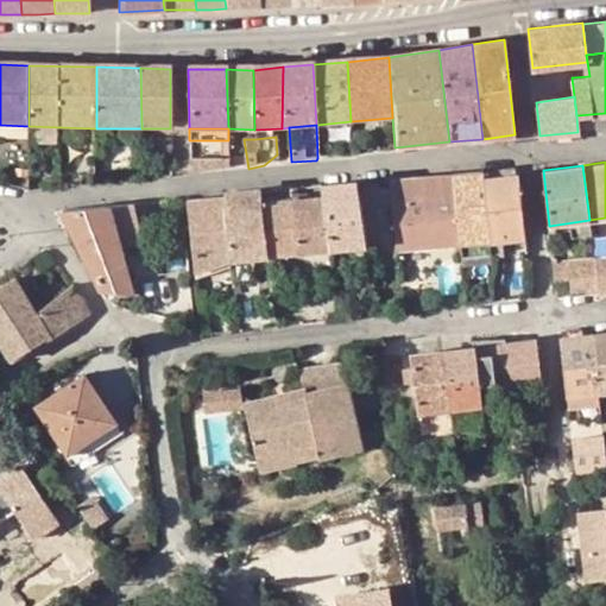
[(523,238),(517,168),(480,171),(490,242),(523,238)]
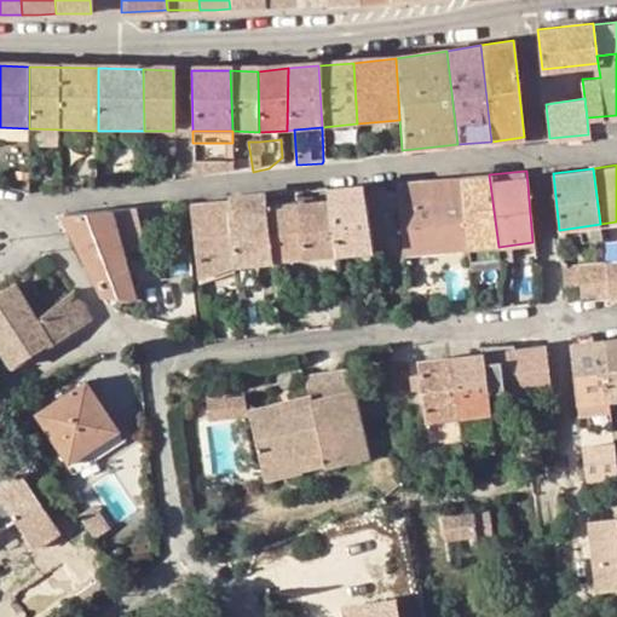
[(461,178),(467,251),(470,272),(502,271),(499,247),(489,174),(461,178)]
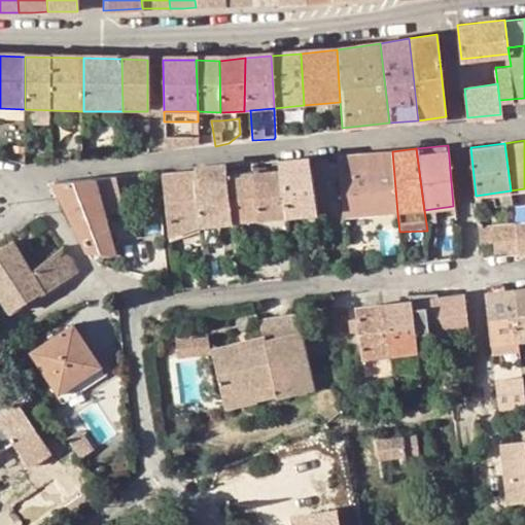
[(397,213),(392,151),(337,156),(343,218),(397,213)]
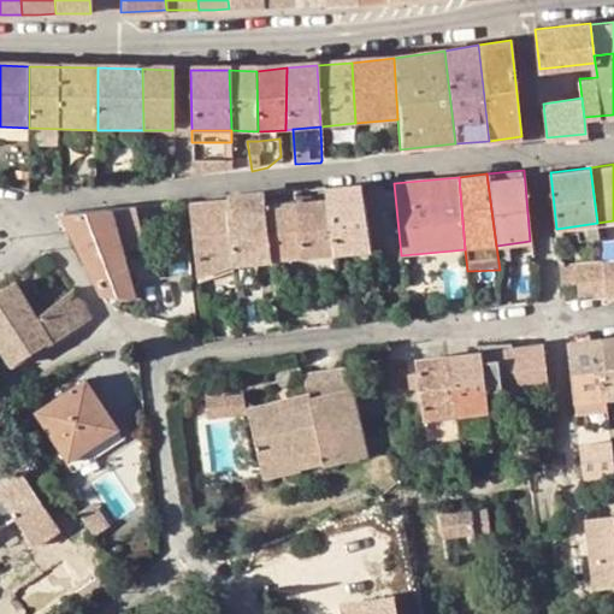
[(370,252),(361,187),(325,190),(332,257),(370,252)]
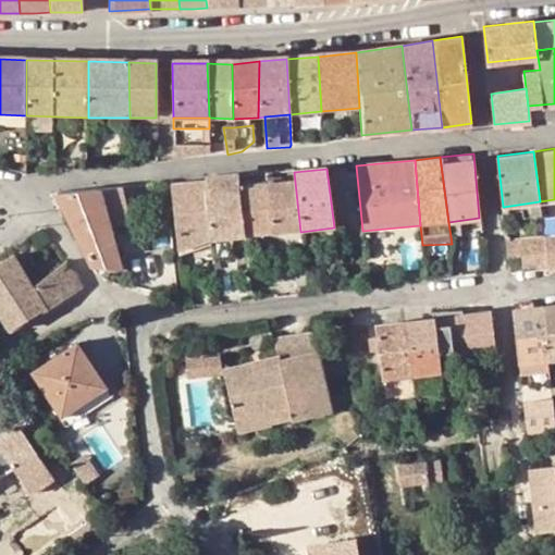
[(300,232),(294,172),(264,174),(272,235),(300,232)]
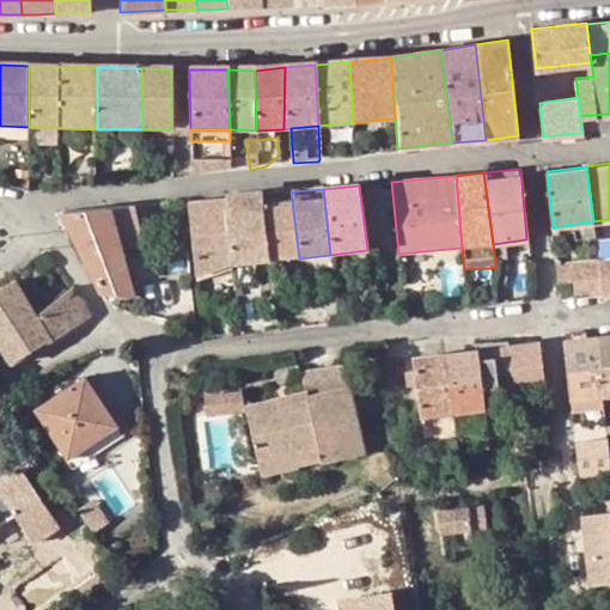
[(299,258),(291,191),(262,195),(270,261),(299,258)]
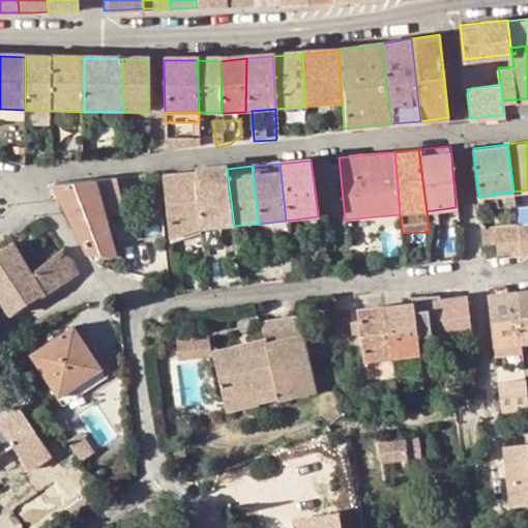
[(234,226),(227,169),(193,172),(200,230),(234,226)]
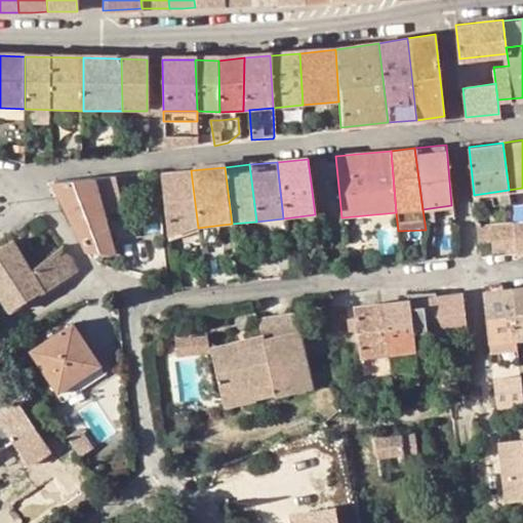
[(198,228),(191,170),(160,173),(167,237),(198,228)]
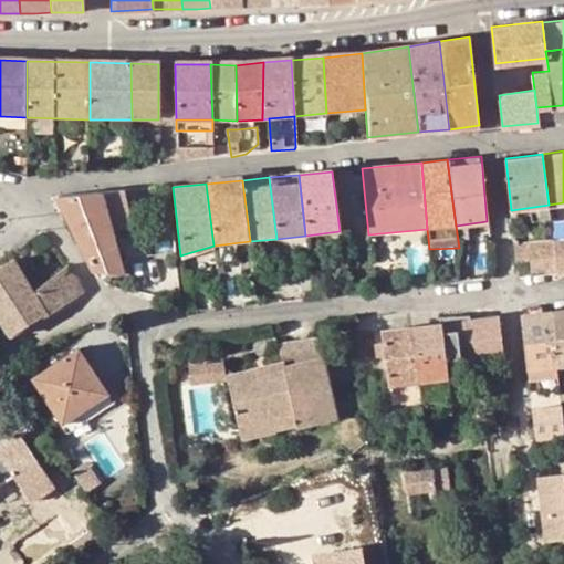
[(133,228),(124,191),(55,199),(90,273),(123,275),(111,233),(133,228)]
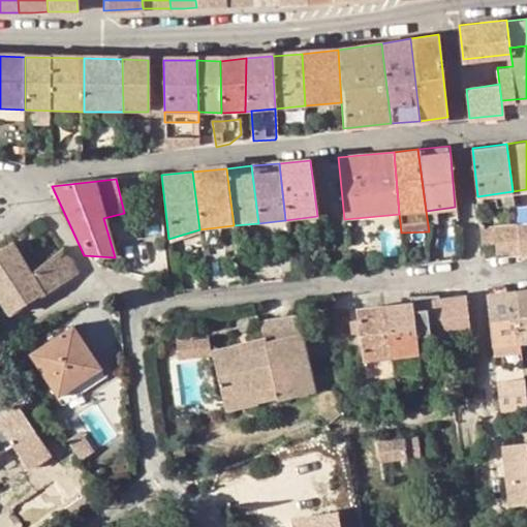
[(526,221),(516,222),(519,253),(520,255),(526,254),(526,221)]
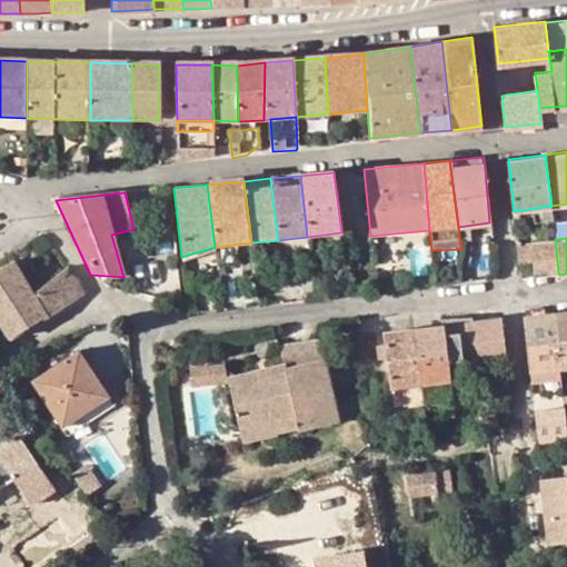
[(48,250),(40,239),(27,247),(25,248),(30,254),(33,258),(48,250)]
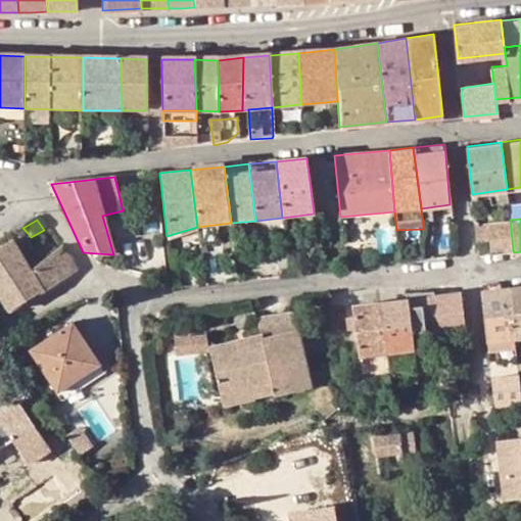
[(489,252),(513,250),(510,220),(475,224),(477,241),(488,240),(489,252)]
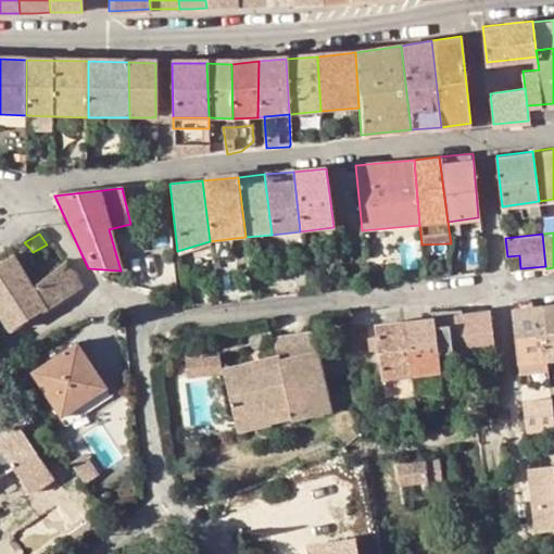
[(80,286),(71,268),(65,262),(32,289),(13,257),(10,259),(0,264),(0,314),(10,328),(43,306),(46,310),(80,286)]
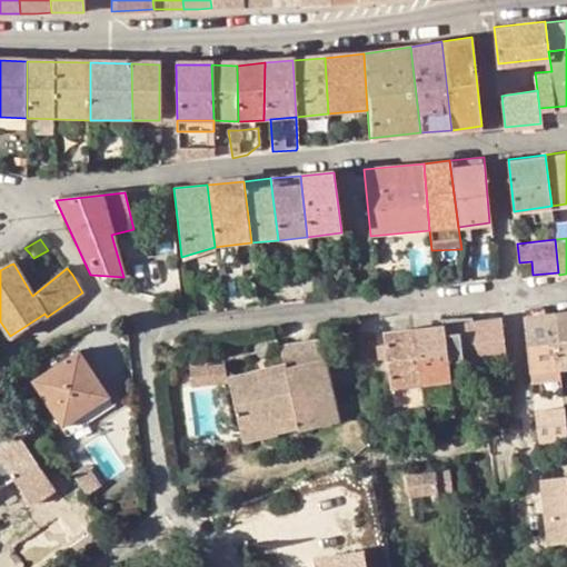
[(566,309),(555,311),(560,366),(566,365),(566,309)]
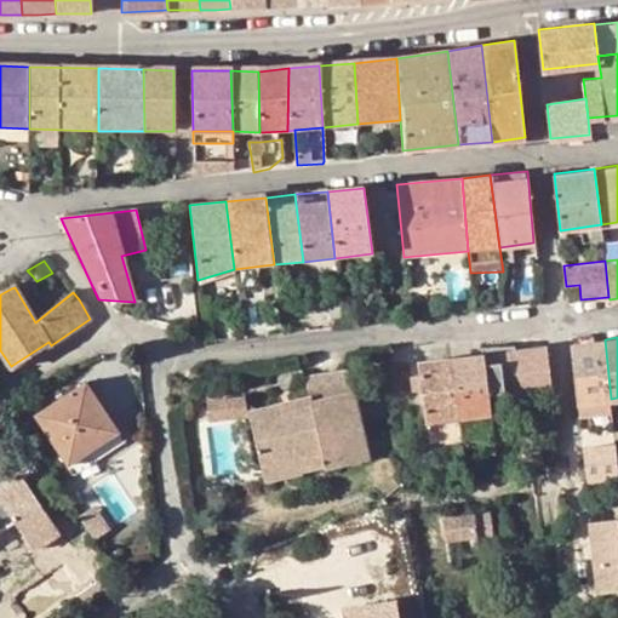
[(581,428),(613,425),(611,399),(605,339),(572,342),(581,428)]
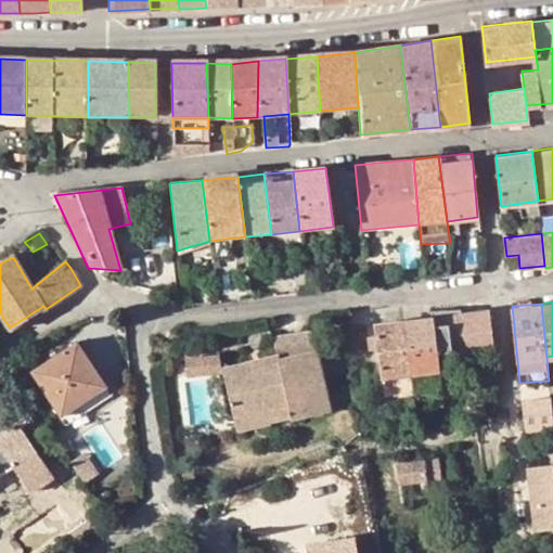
[(432,323),(431,316),(403,319),(414,394),(440,390),(435,348),(432,323)]
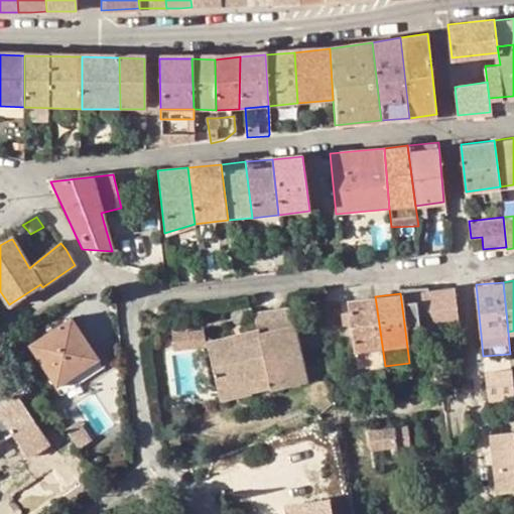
[(358,371),(385,368),(385,366),(375,296),(347,300),(358,371)]
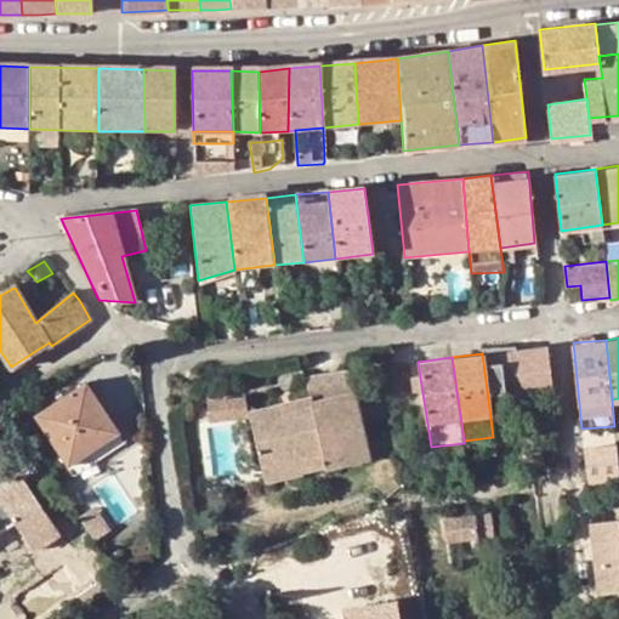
[(487,390),(505,387),(501,359),(483,362),(487,390)]
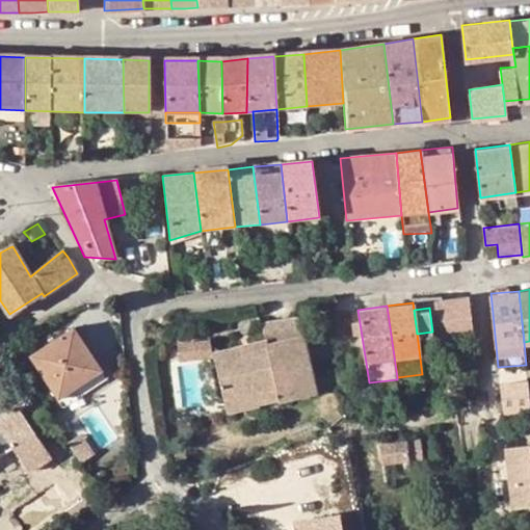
[(212,351),(223,402),(276,391),(279,402),(319,393),(303,335),(301,336),(297,317),(261,325),(265,339),(249,343),(255,361),(241,364),(236,346),(212,351)]
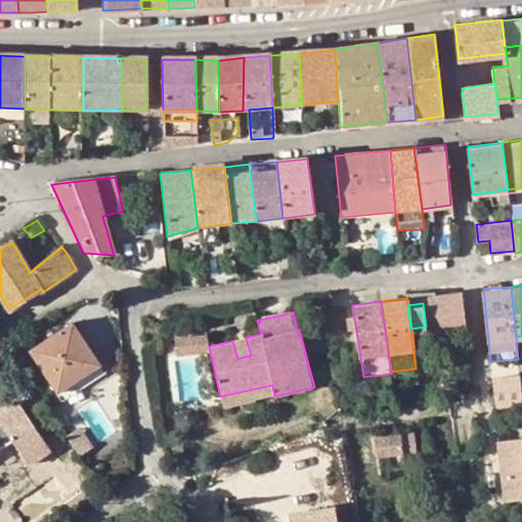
[(72,328),(32,353),(56,391),(96,365),(72,328)]
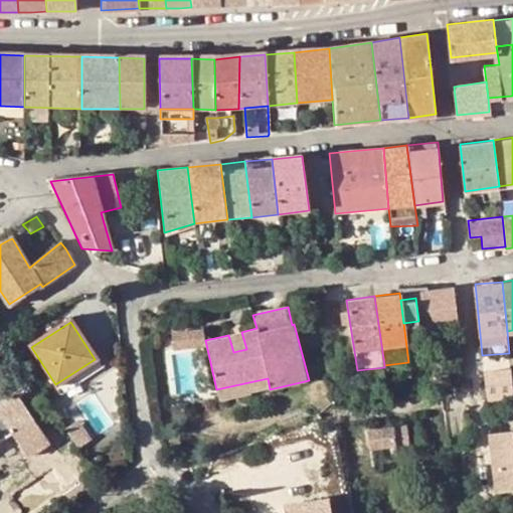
[(246,349),(241,332),(228,335),(233,352),(246,349)]
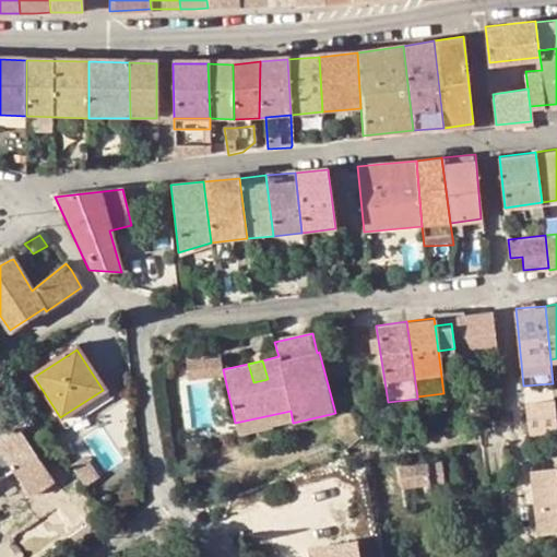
[(541,427),(556,426),(554,399),(538,401),(541,427)]
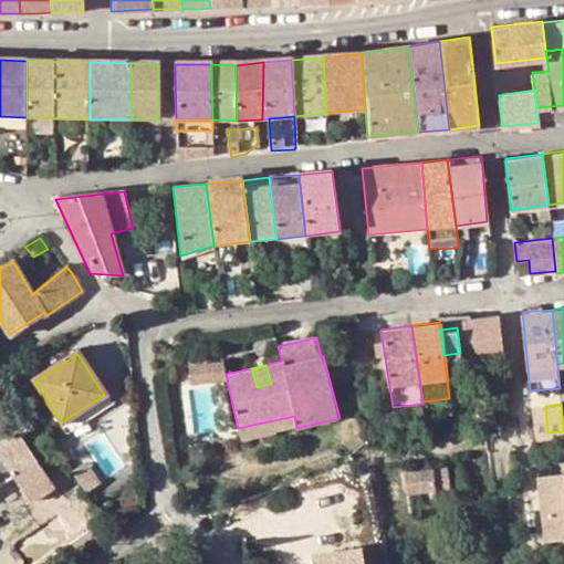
[(238,428),(242,441),(296,428),(294,416),(238,428)]
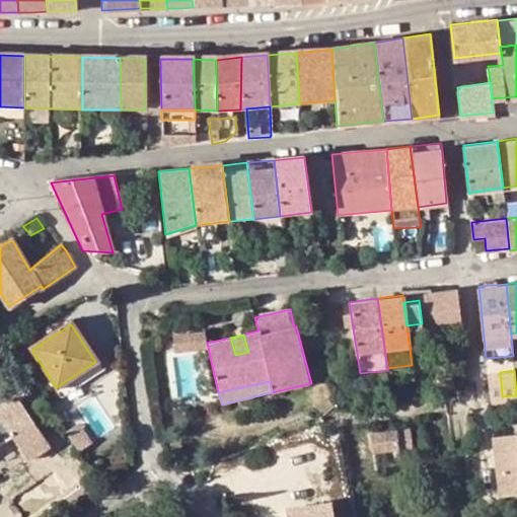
[(0,446),(11,438),(27,463),(50,449),(18,400),(0,412),(0,446)]
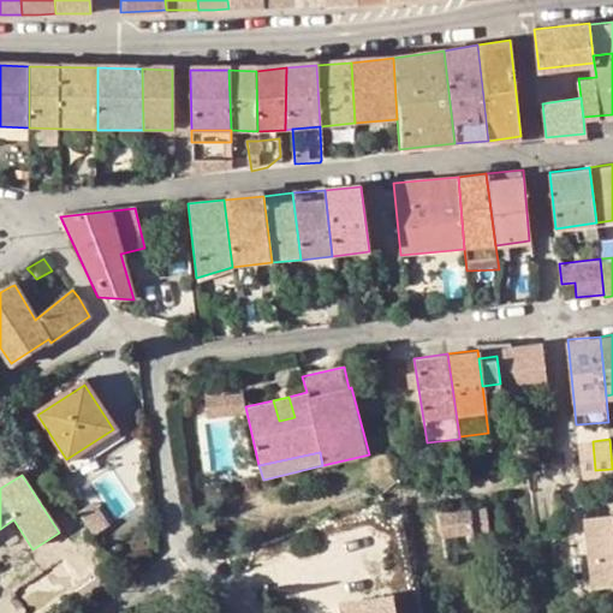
[(94,537),(109,528),(94,503),(78,513),(94,537)]
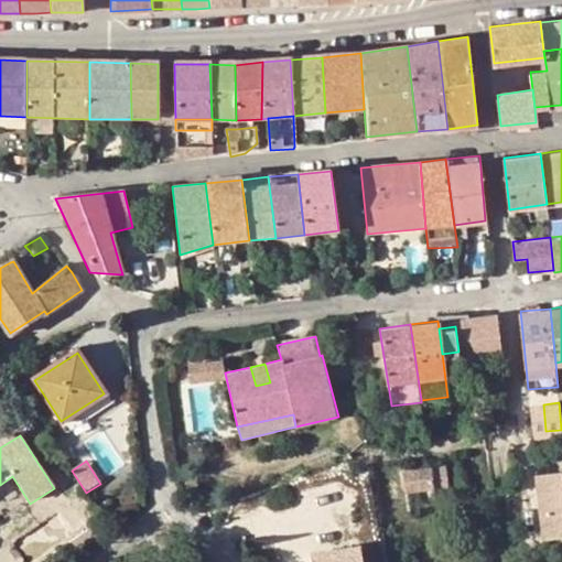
[(445,467),(402,472),(404,489),(446,486),(445,467)]
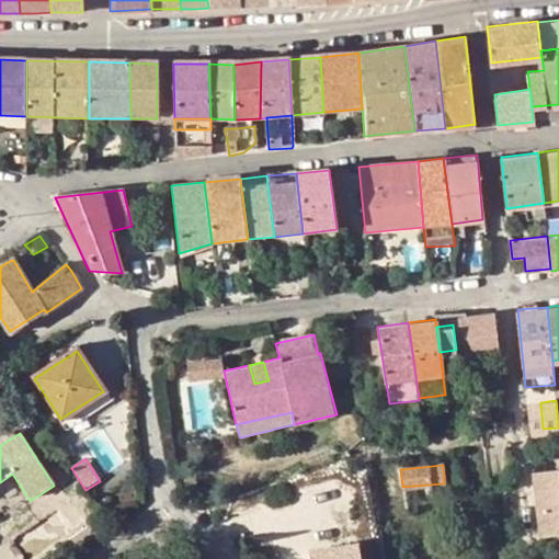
[(542,532),(556,531),(558,529),(558,469),(534,472),(542,532)]
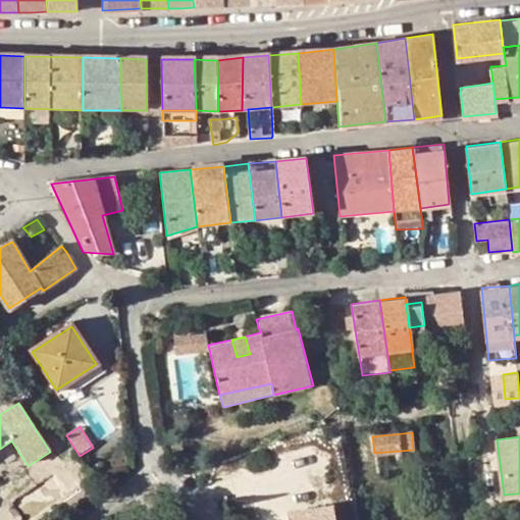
[(333,519),(331,507),(288,513),(289,519),(333,519)]
